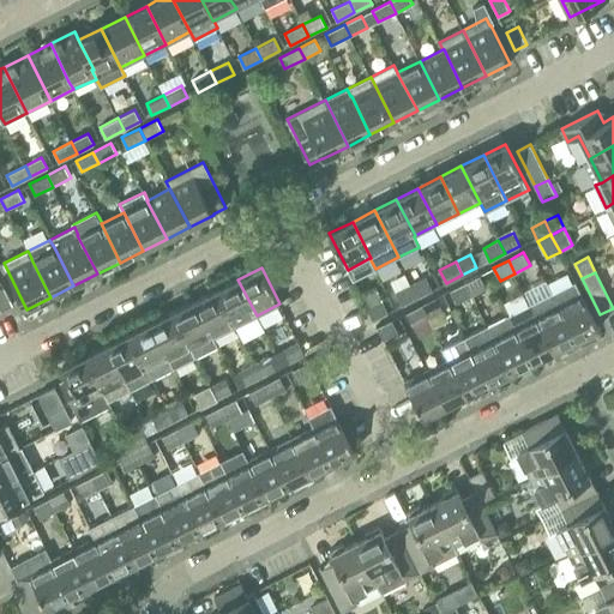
[(465,282),(471,295),(486,288),(480,275),(465,282)]
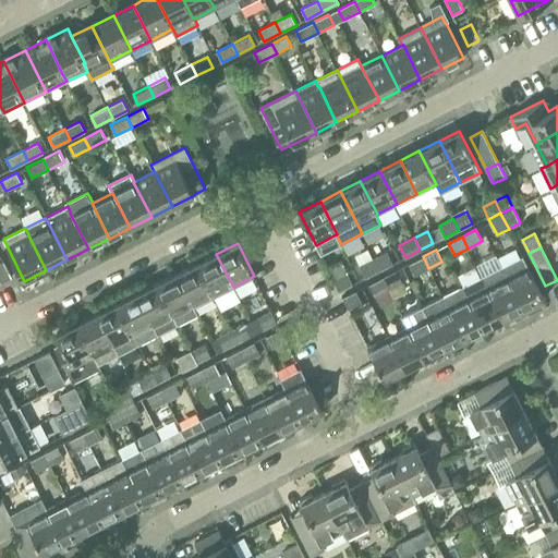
[(374,258),(380,270),(393,264),(387,252),(374,258)]
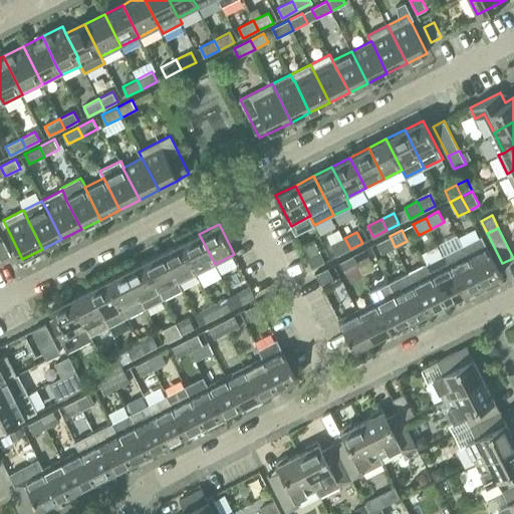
[(181,243),(196,273),(215,264),(199,234),(181,243)]
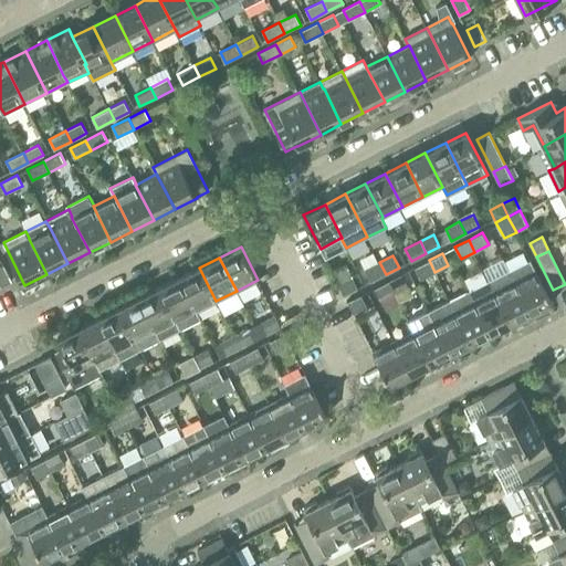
[(435,272),(429,260),(415,268),(420,280),(435,272)]
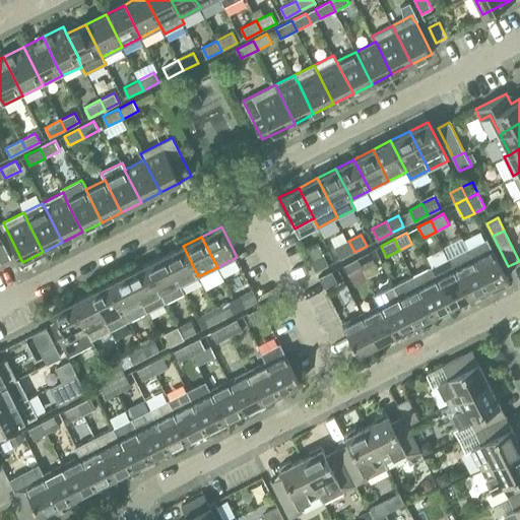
[(467,248),(488,288),(507,278),(486,239),(467,248)]
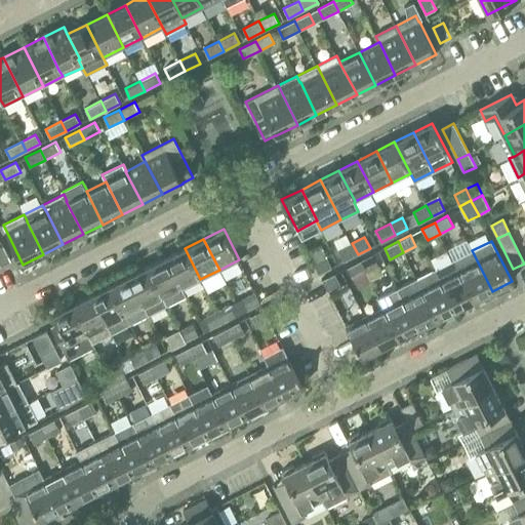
[(358,254),(352,243),(338,250),(345,261),(358,254)]
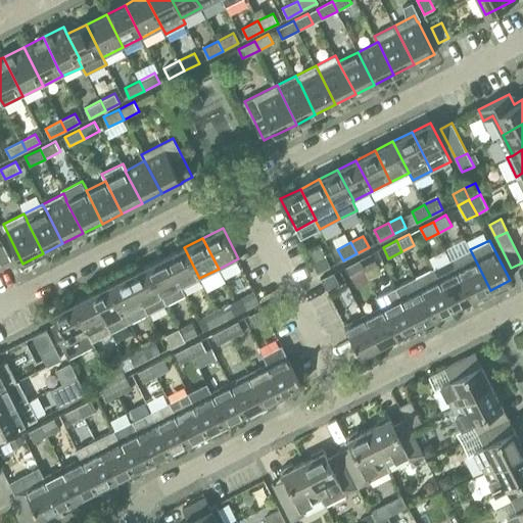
[(10,259),(3,245),(0,246),(0,263),(1,265),(10,259)]
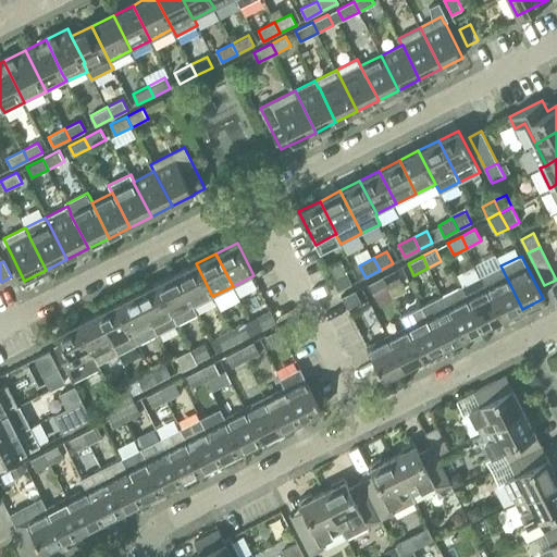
[(193,306),(194,306),(212,296),(196,263),(176,273),(193,306)]
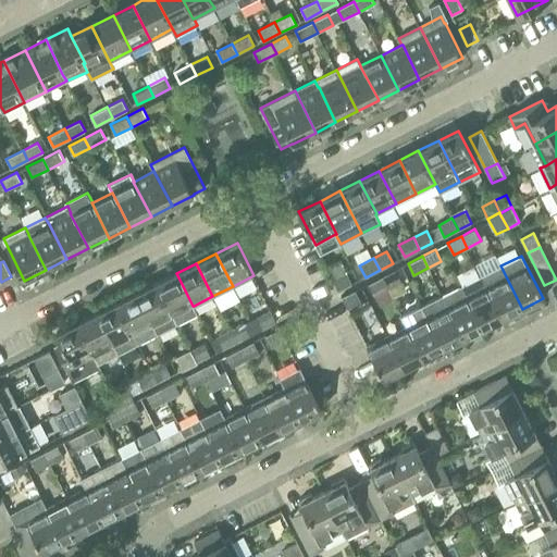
[(481,276),(503,319),(522,309),(500,265),(481,276)]
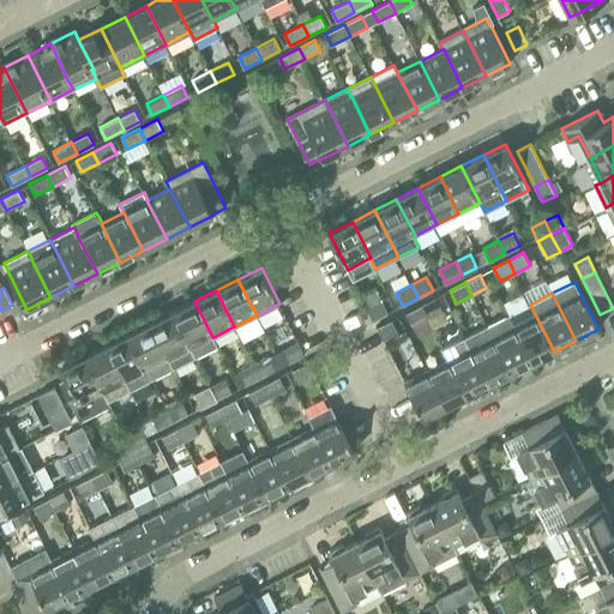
[(421,304),(428,317),(443,309),(435,296),(421,304)]
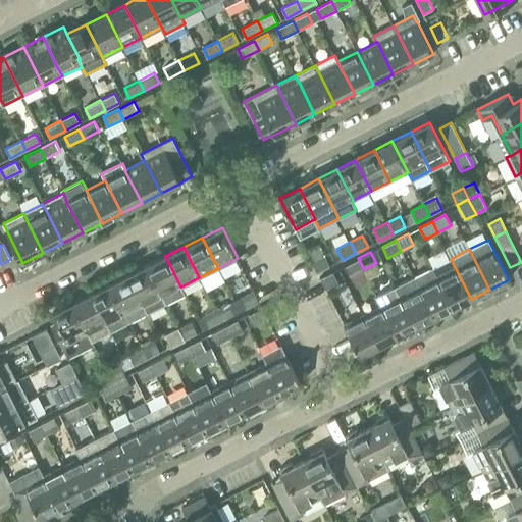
[(324,255),(311,261),(317,272),(330,265),(324,255)]
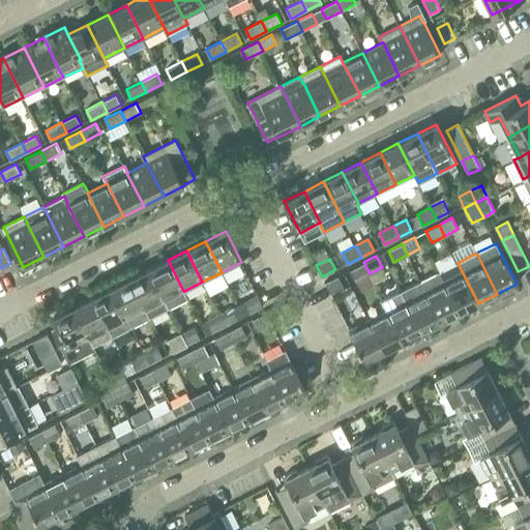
[(168,260),(149,269),(165,301),(169,308),(187,299),(183,291),(168,260)]
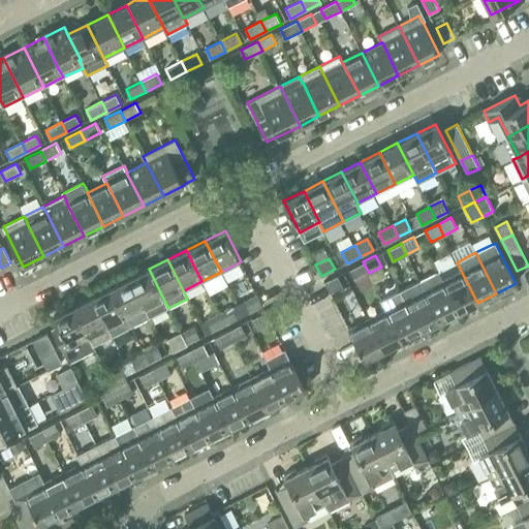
[(369,273),(363,261),(349,269),(355,280),(369,273)]
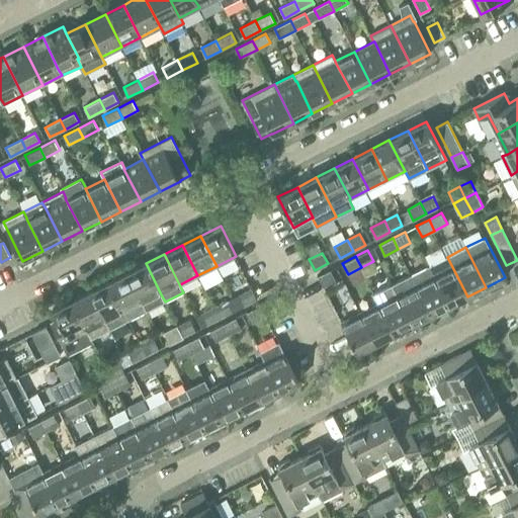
[(429,266),(449,306),(467,296),(447,257),(429,266)]
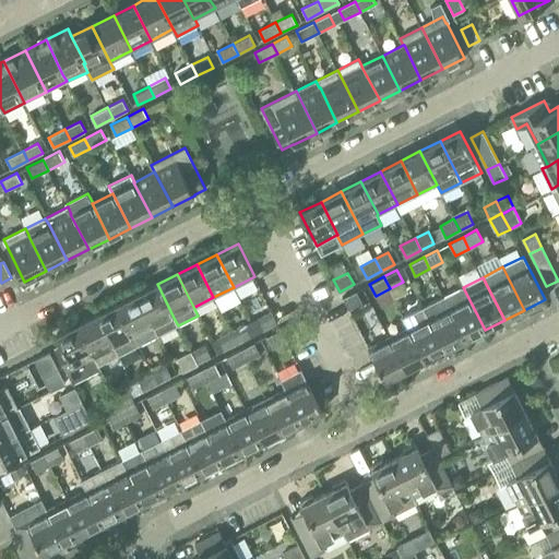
[(158,335),(178,325),(174,318),(157,284),(138,295),(154,328),(158,335)]
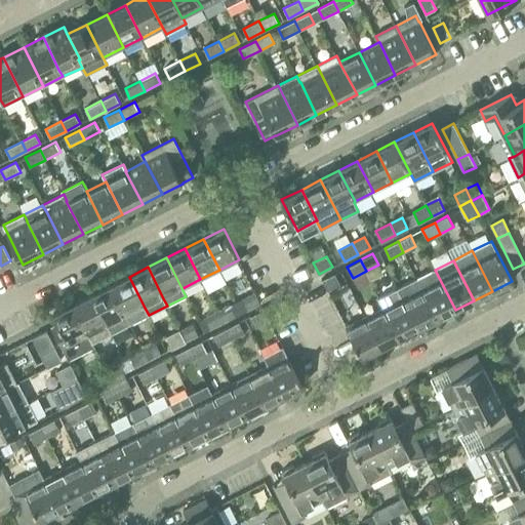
[(455,310),(435,270),(416,279),(437,319),(455,310)]
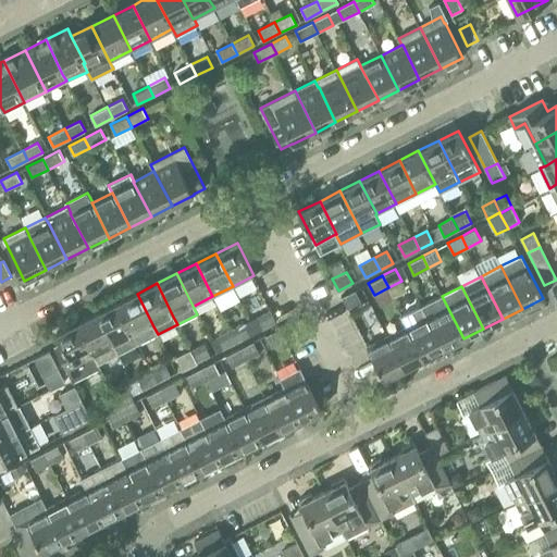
[(355,289),(342,296),(347,308),(361,301),(355,289)]
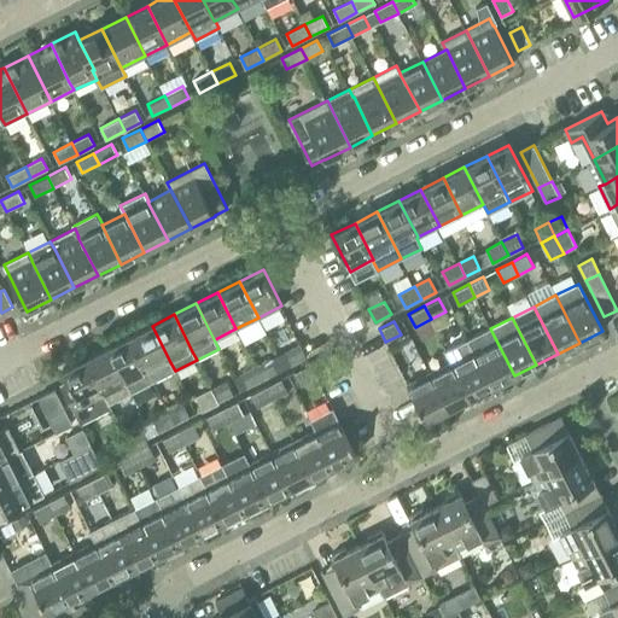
[(152,326),(130,337),(153,383),(175,371),(170,362),(152,326)]
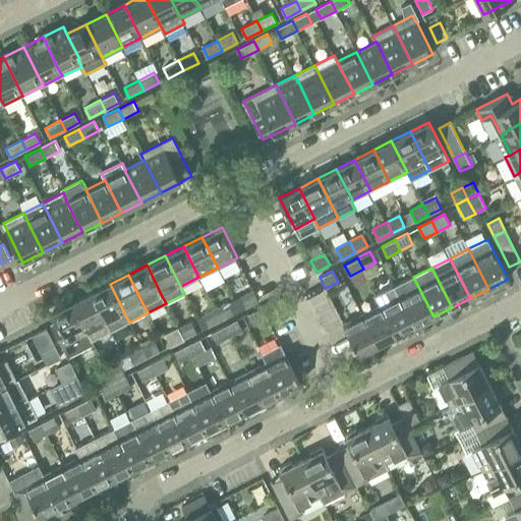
[(395,286),(415,326),(433,316),(413,277),(395,286)]
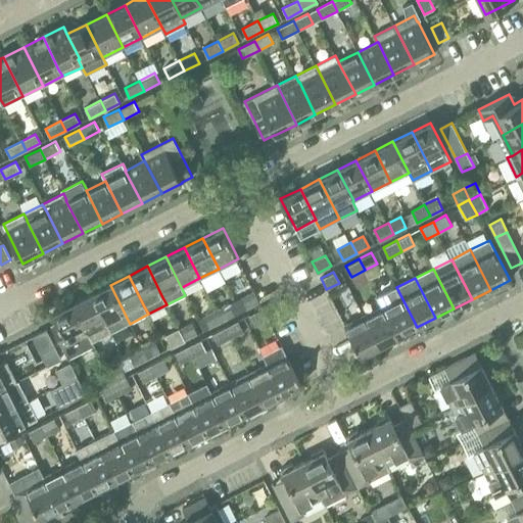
[(91,294),(111,333),(130,324),(110,285),(91,294)]
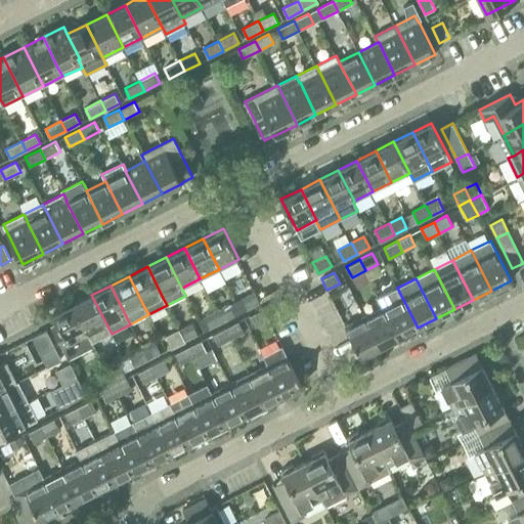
[(418,328),(397,288),(378,298),(382,307),(383,306),(399,337),(418,328)]
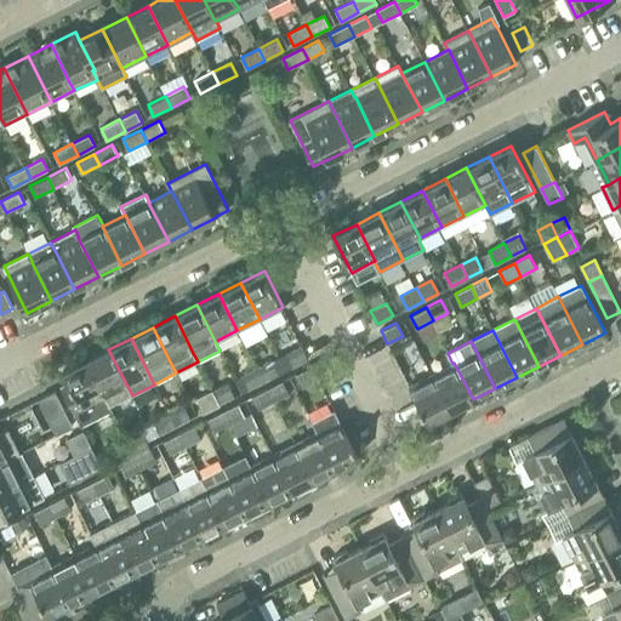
[(308,359),(302,346),(286,353),(294,366),(308,359)]
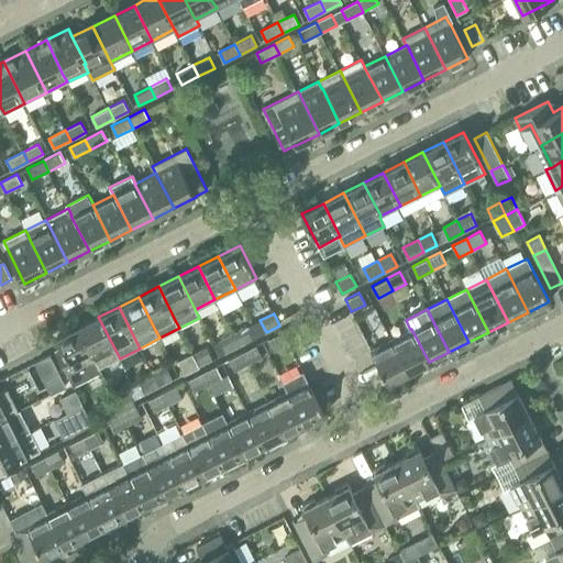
[(98,317),(78,327),(98,366),(119,357),(98,317)]
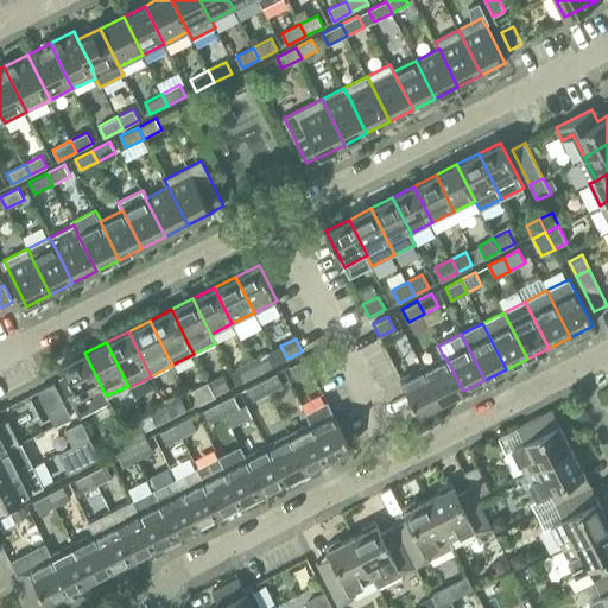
[(106,396),(84,353),(62,365),(68,375),(59,379),(80,417),(109,401),(106,396)]
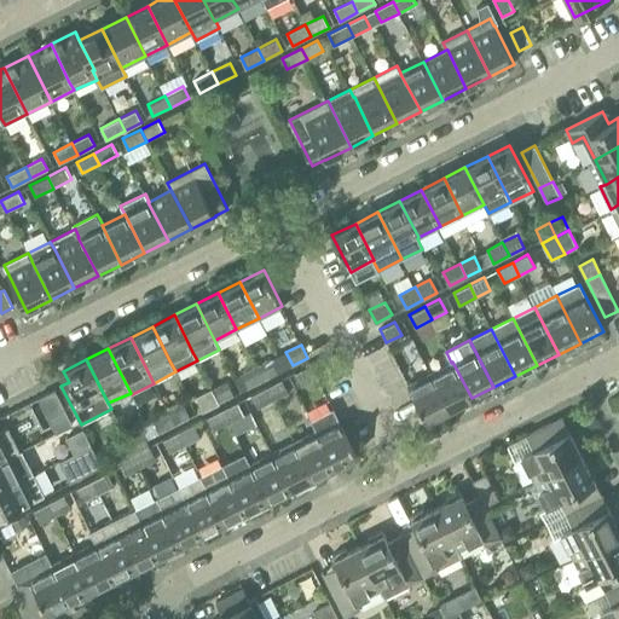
[(255,368),(262,381),(278,372),(271,359),(255,368)]
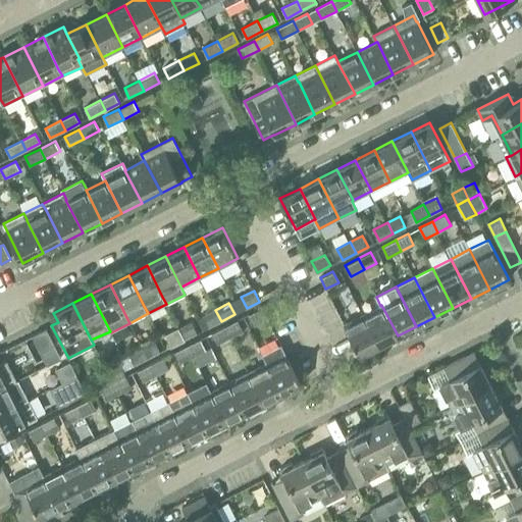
[(363,314),(379,346),(398,335),(381,305),(380,306),(363,314)]
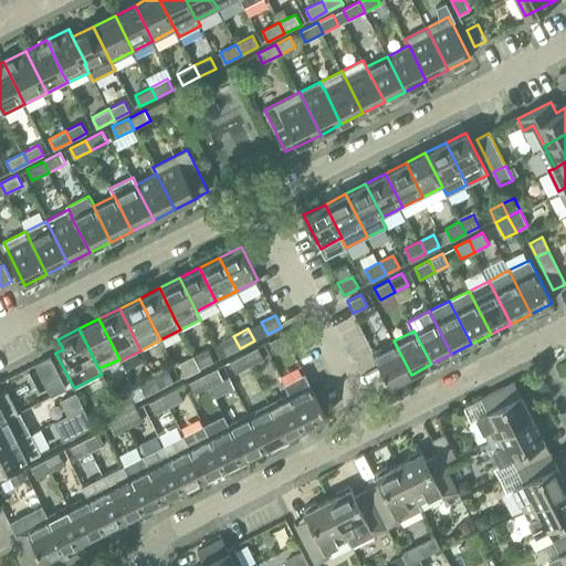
[(291,345),(287,339),(284,333),(270,341),(276,353),(291,345)]
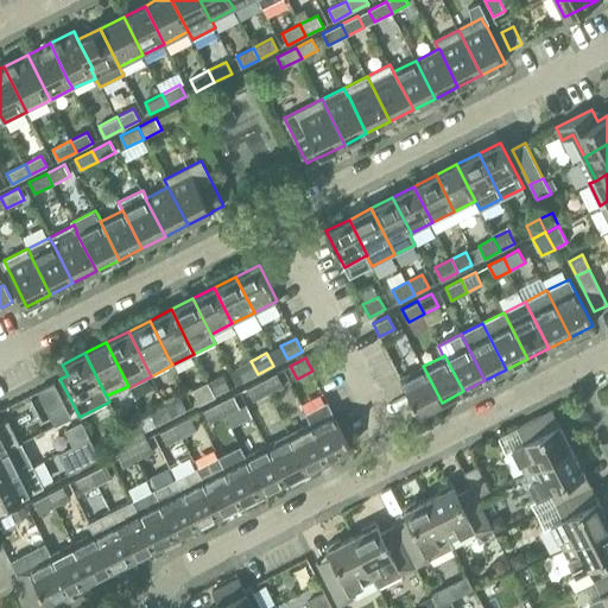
[(258,374),(251,361),(236,368),(244,381),(258,374)]
